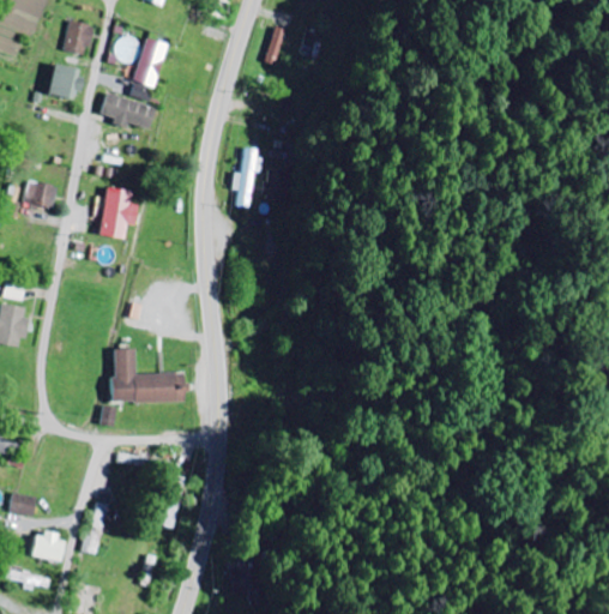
[(86,54),(92,25),(68,20),(62,49),(86,54)]
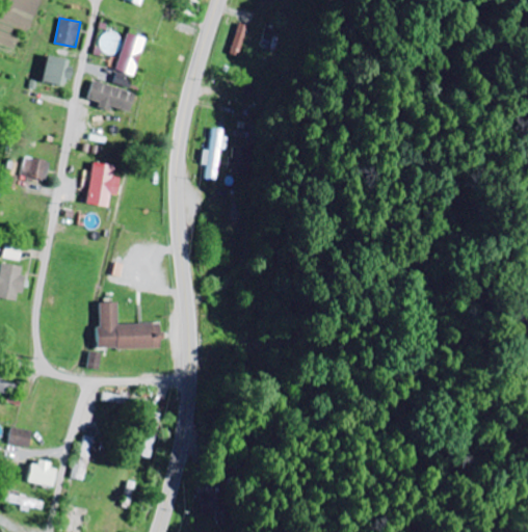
[(230,53),(239,56),(248,26),(239,23),(230,53)]
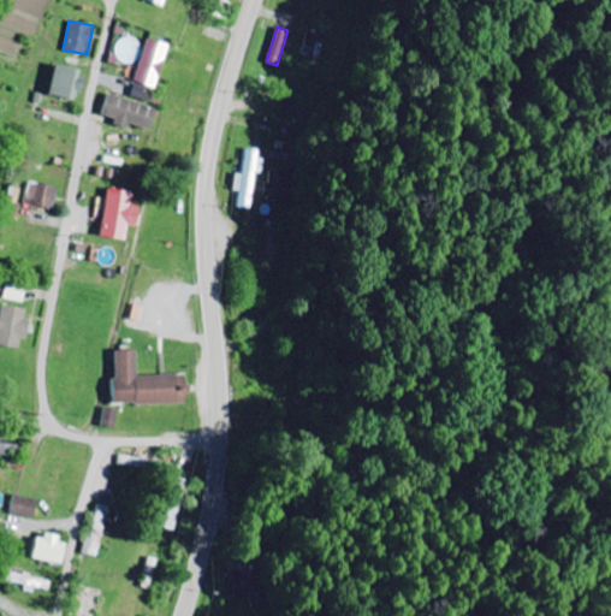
[(167,45),(147,37),(129,95),(149,102),(167,45)]
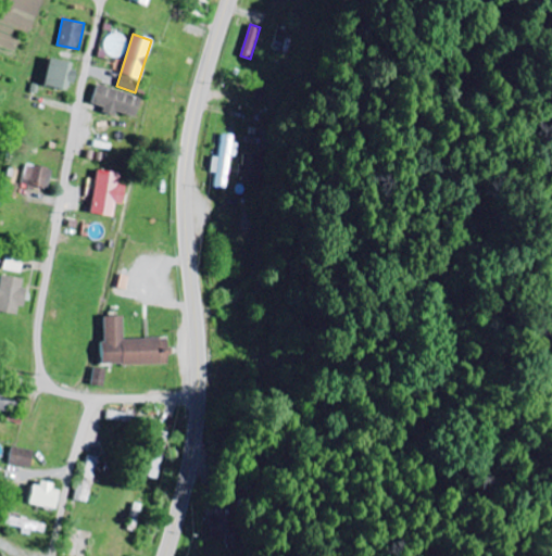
[(41,85),(70,89),(74,62),(46,58),(41,85)]
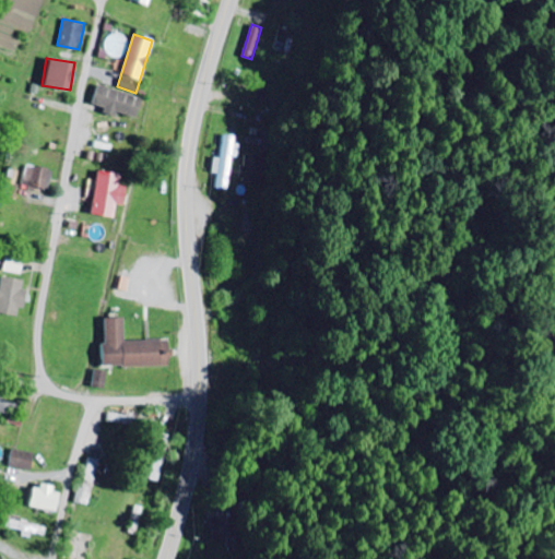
[(142,98),(97,84),(91,103),(103,107),(102,113),(115,116),(116,111),(136,118),(142,98)]
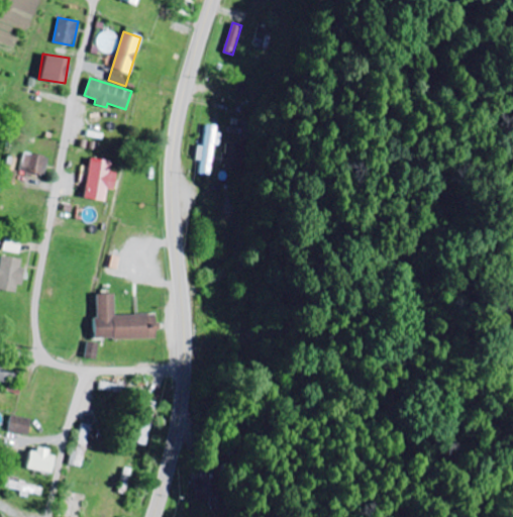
[(201,160),(200,174),(211,176),(214,144),(221,145),(223,133),(217,132),(218,125),(206,124),(204,145),(198,145),(196,160),(201,160)]
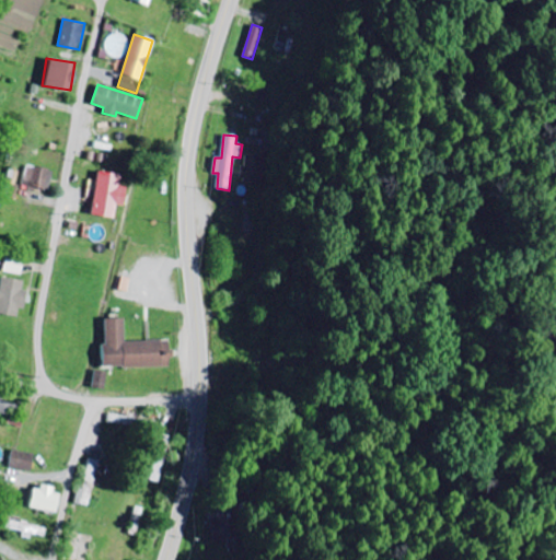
[(21,185),(47,190),(51,170),(25,164),(21,185)]
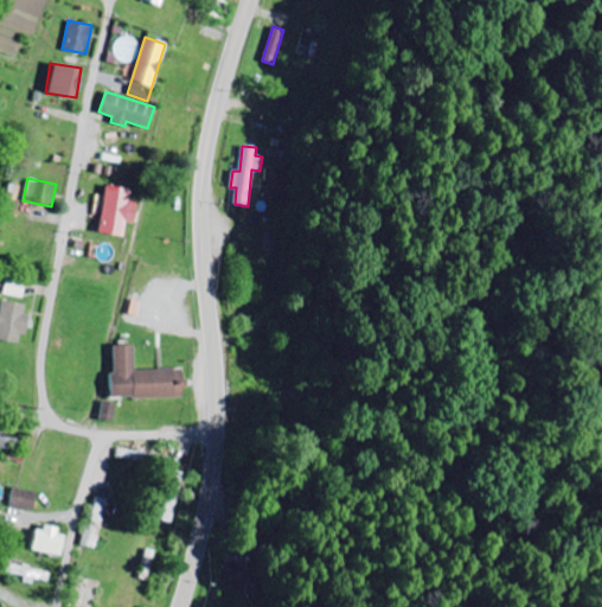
[(98,232),(122,236),(125,222),(133,223),(135,202),(128,200),(130,189),(104,185),(98,232)]
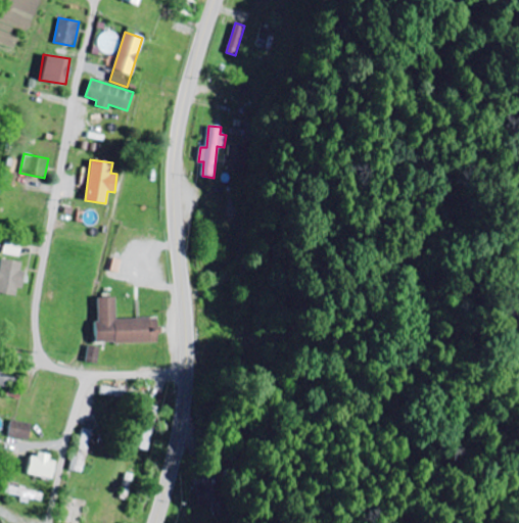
[(2,254),(20,255),(21,243),(3,242),(2,254)]
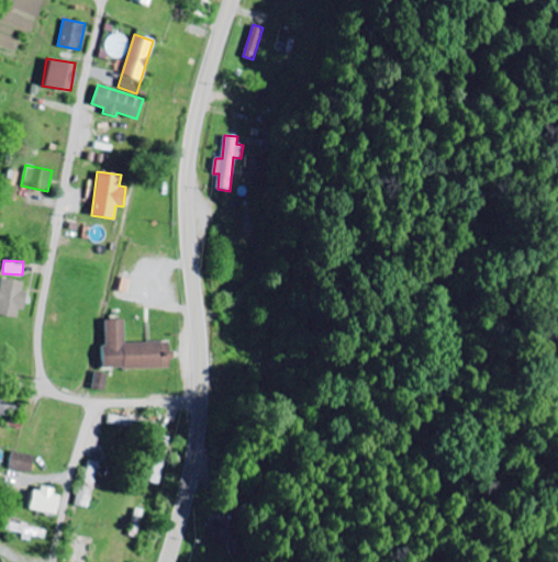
[(23,281),(0,278),(0,315),(14,317),(15,308),(19,308),(23,281)]
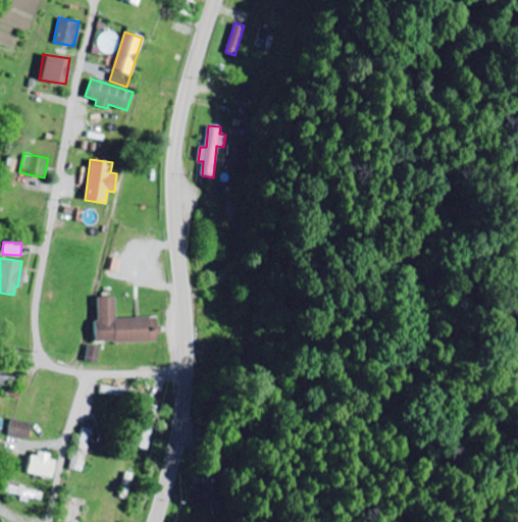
[(157,341),(157,317),(114,318),(114,297),(95,297),(96,343),(157,341)]
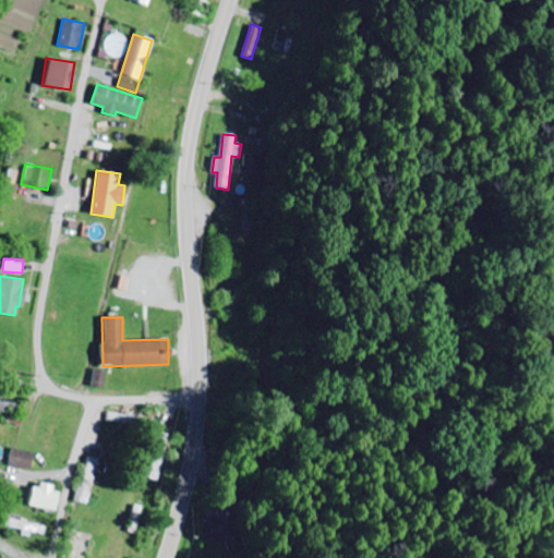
[(91,386),(104,388),(107,371),(94,367),(91,386)]
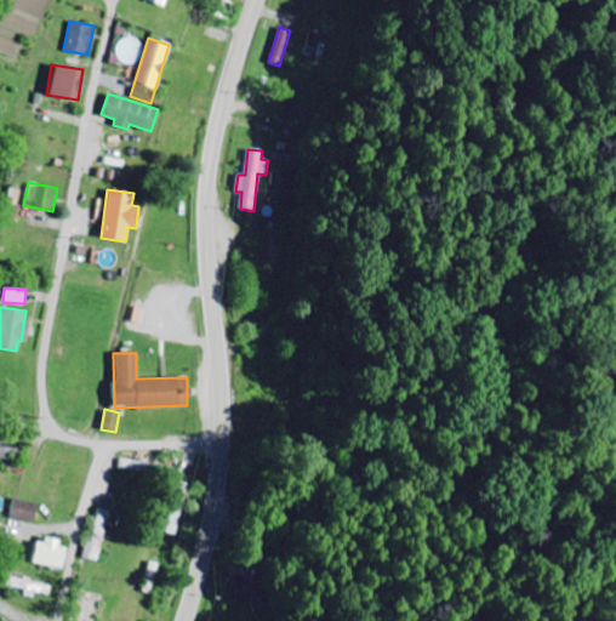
[(0,456),(11,459),(13,443),(0,442),(0,456)]
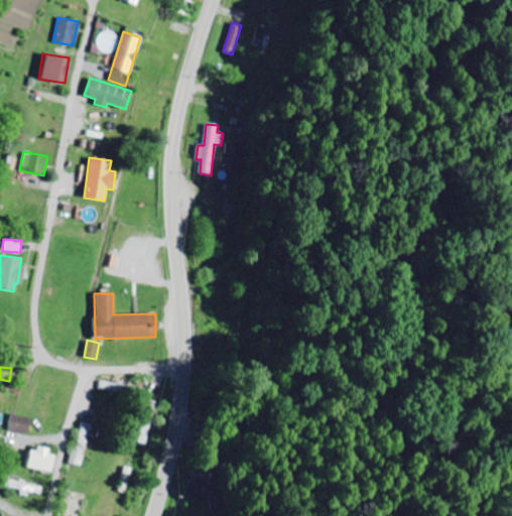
[(144,387),(101,380),(99,389),(142,396),(144,387)]
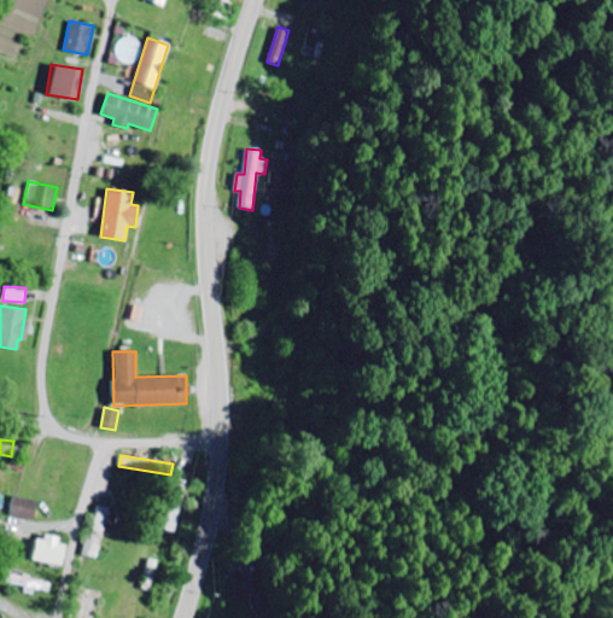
[(176,532),(188,482),(177,478),(164,529),(176,532)]
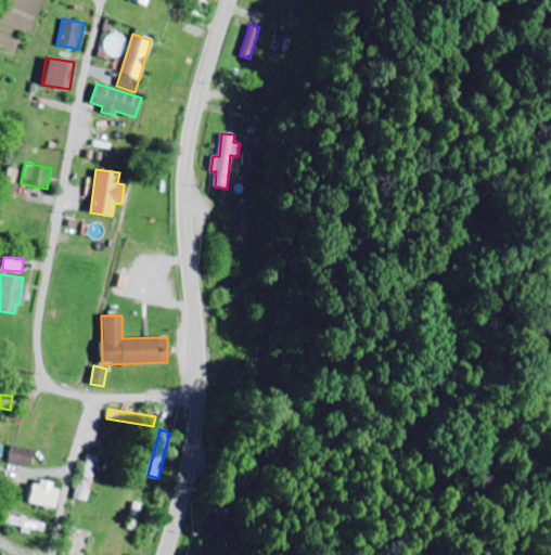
[(8,463),(29,466),(33,449),(11,446),(8,463)]
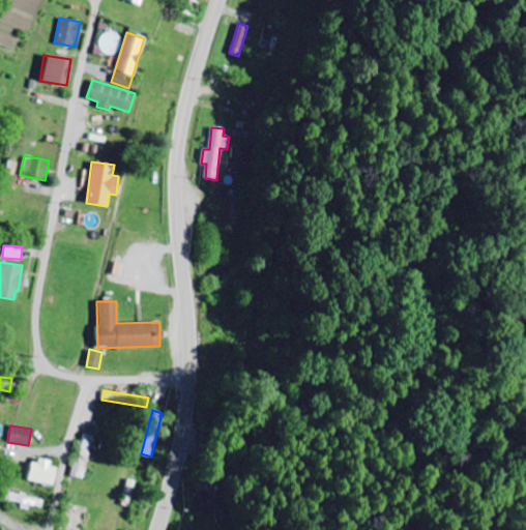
[(94,436),(83,433),(72,476),(84,478),(94,436)]
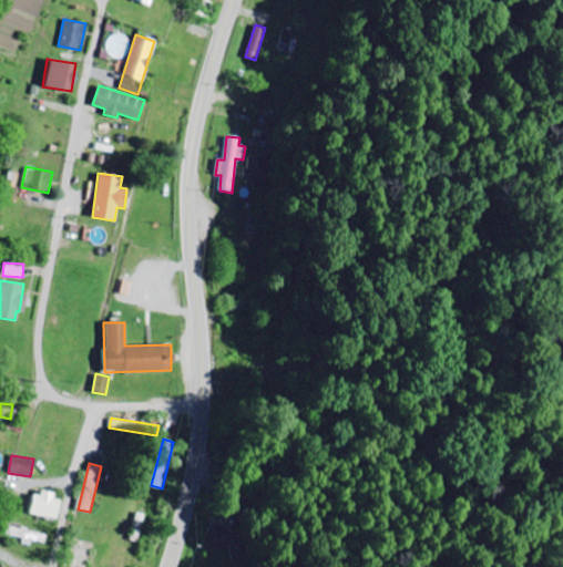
[(55,519),(60,496),(32,491),(27,513),(55,519)]
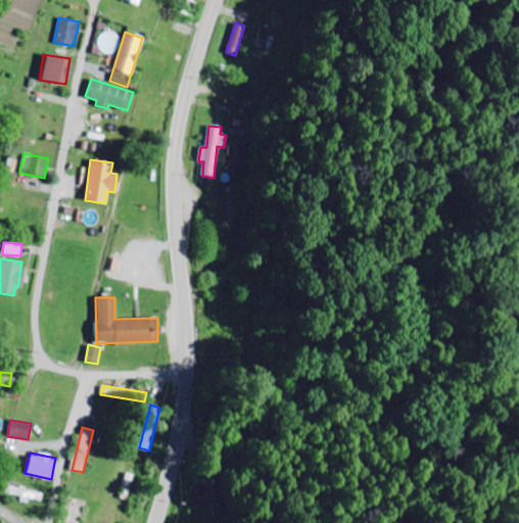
[(4,492),(20,496),(19,501),(29,503),(29,498),(41,502),(43,492),(6,485),(4,492)]
